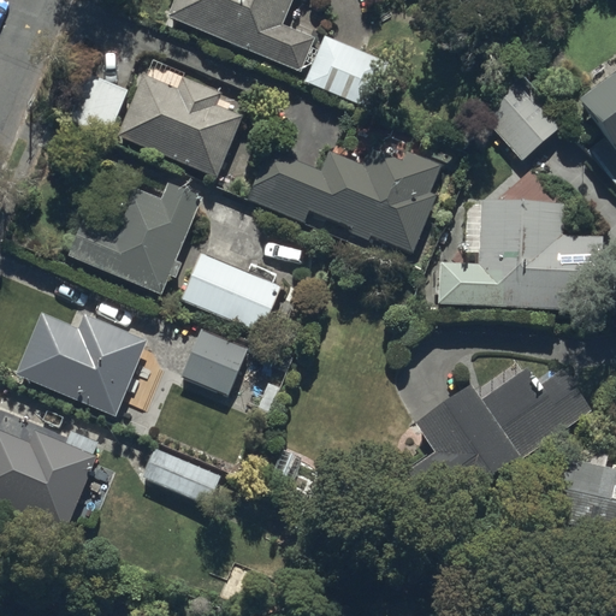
[(291,0),(173,0),(167,16),(300,70),(314,36),(282,23),(291,0)]
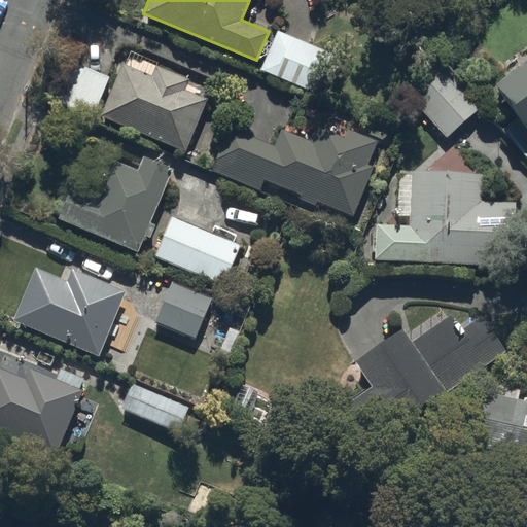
[(332,54),(278,31),(261,70),(316,94),(332,54)]
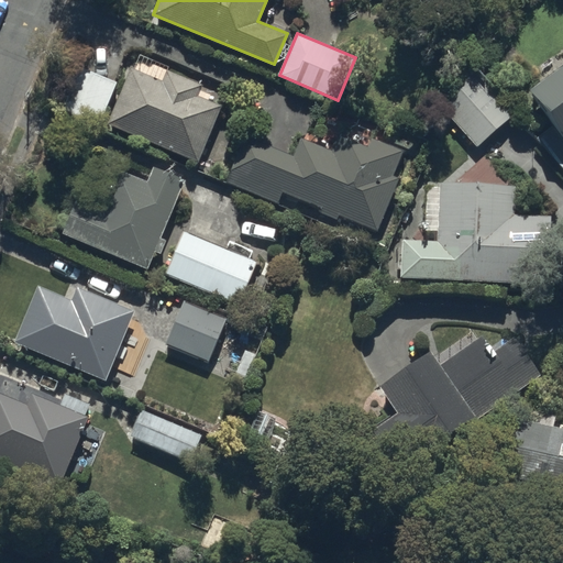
[(562,65),(529,90),(554,124),(538,135),(562,164),(562,65)]
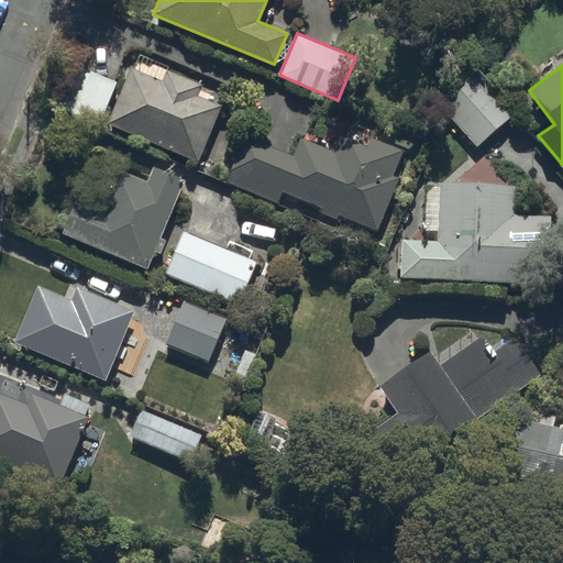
[(100,123),(118,83),(83,67),(63,108),(100,123)]
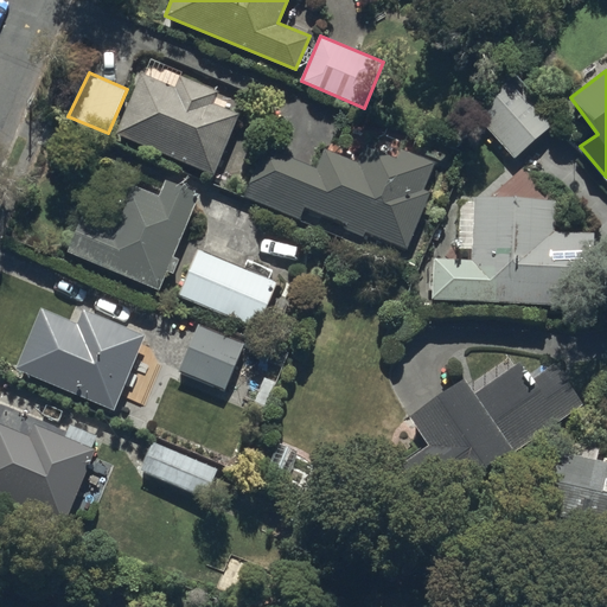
[(176,88),(141,74),(115,134),(215,176),(240,114),(215,104),(219,93),(180,76),(176,88)]
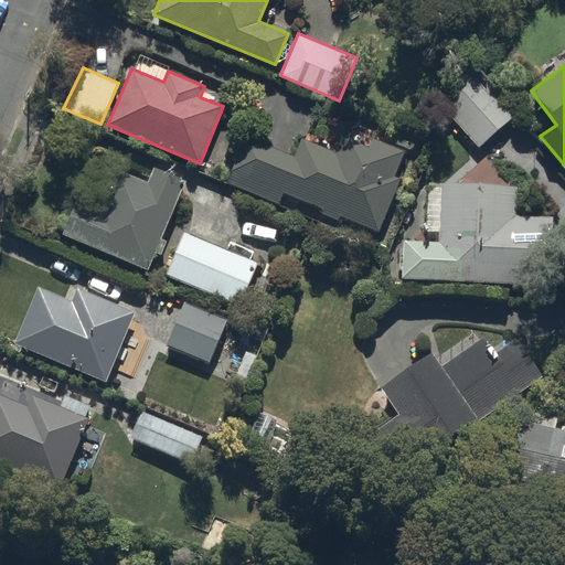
[(478,150),(516,118),(480,74),(441,106),(478,150)]
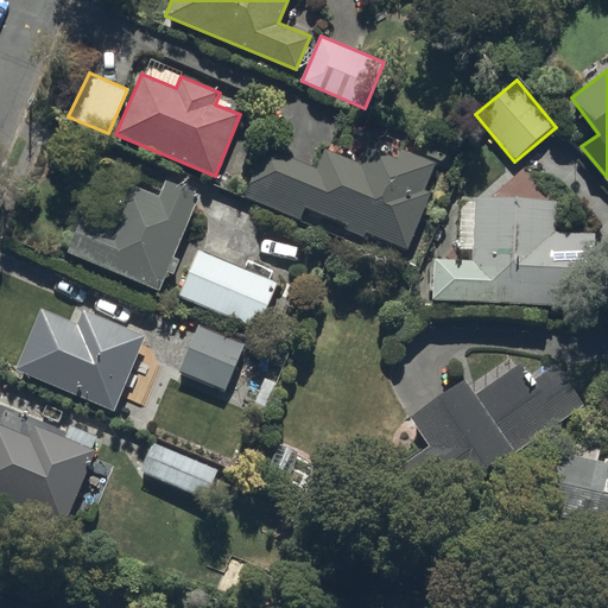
[(325,150),(317,169),(265,147),(246,196),(302,219),(305,208),(349,226),(347,230),(365,238),(366,233),(409,249),(431,192),(424,190),(435,164),(401,150),(398,160),(366,147),(359,164),(325,150)]
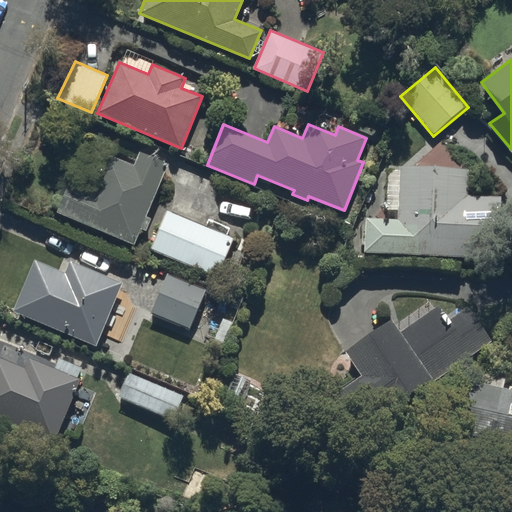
[(69,182),(56,212),(134,246),(141,229),(146,232),(152,220),(145,217),(167,166),(139,154),(134,168),(106,156),(90,191),(69,182)]
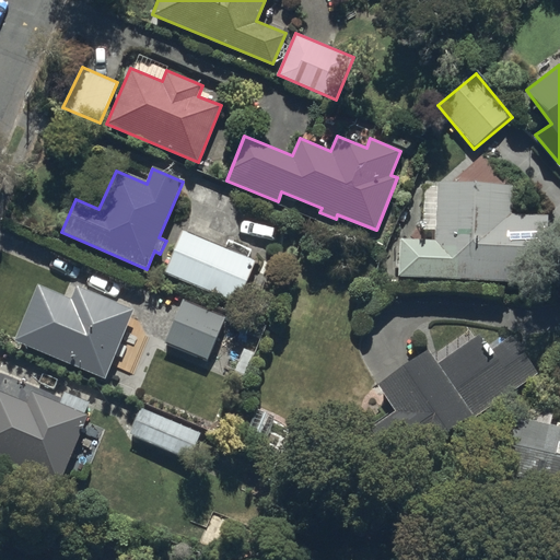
[(399,238),(398,276),(546,281),(548,217),(512,214),(513,187),(424,183),(423,229),(434,229),(434,240),(399,238)]
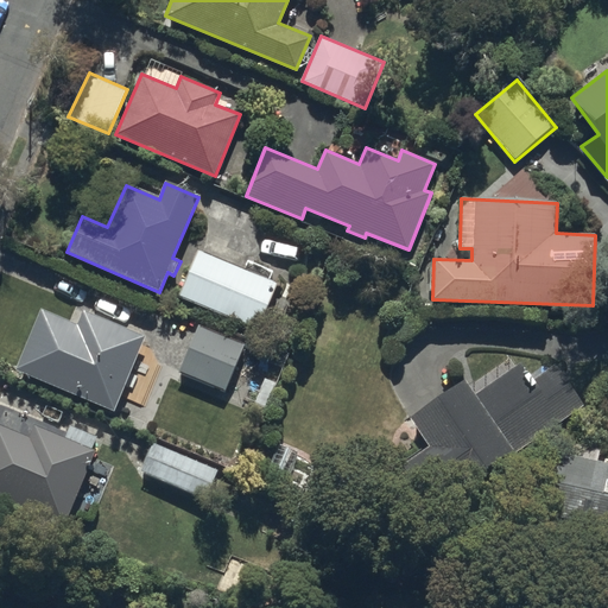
[(278,283),(197,249),(179,295),(260,327),(278,283)]
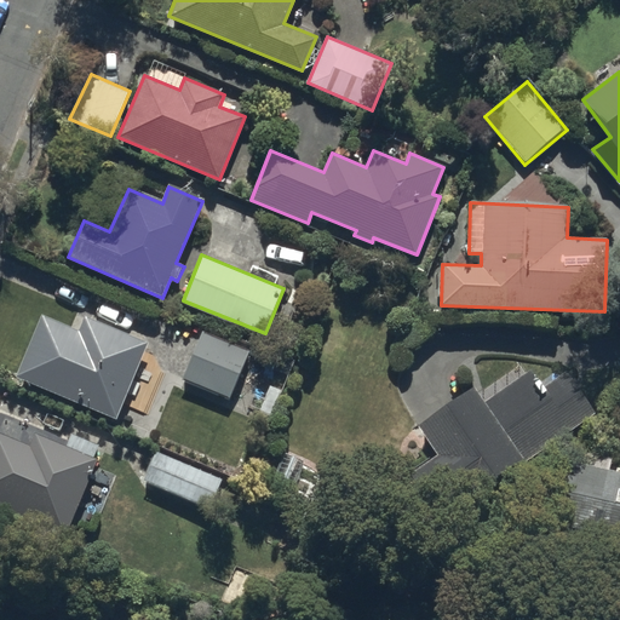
[(148,344),(85,317),(79,332),(41,316),(16,378),(116,420),(148,344)]
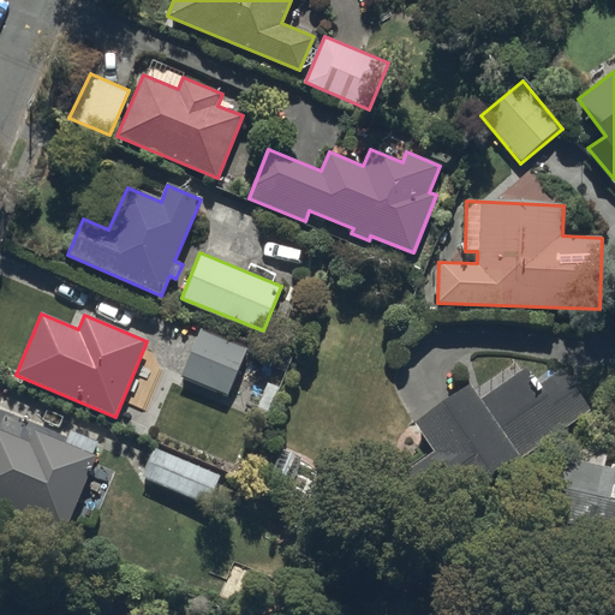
[(248,350),(202,330),(181,377),(227,396),(248,350)]
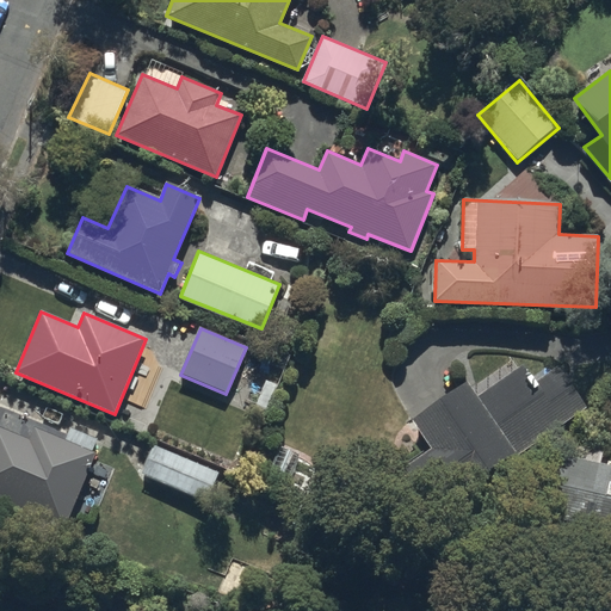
[(467,389),(412,426),(431,455),(407,471),(436,513),(586,412),(557,370),(535,386),(523,369),(475,401),(467,389)]
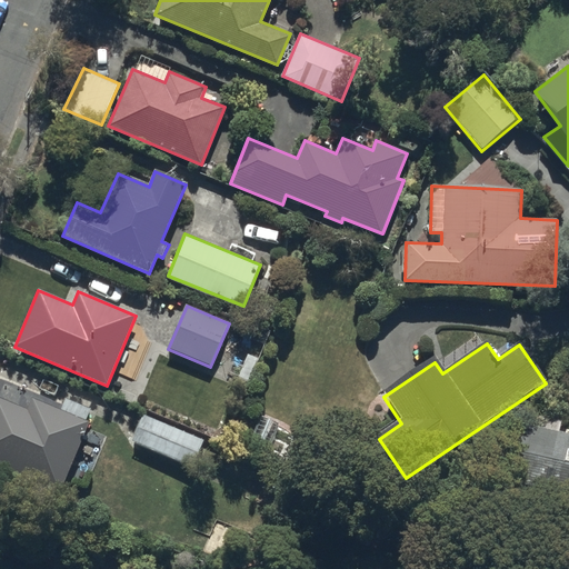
[(89,422),(31,399),(26,410),(0,399),(0,468),(60,492),(89,422)]
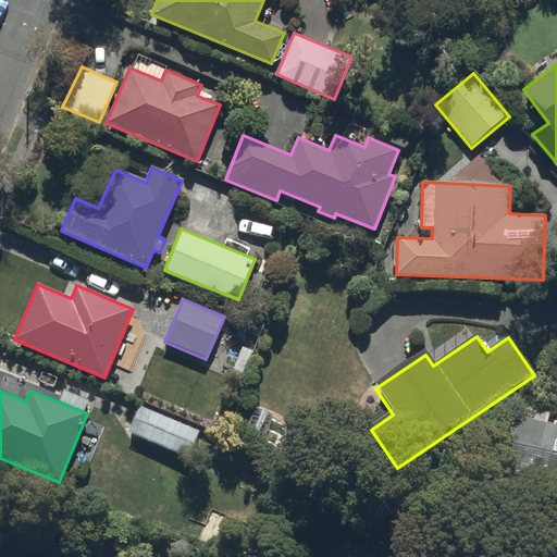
[(139,405),(127,433),(188,458),(199,430),(139,405)]
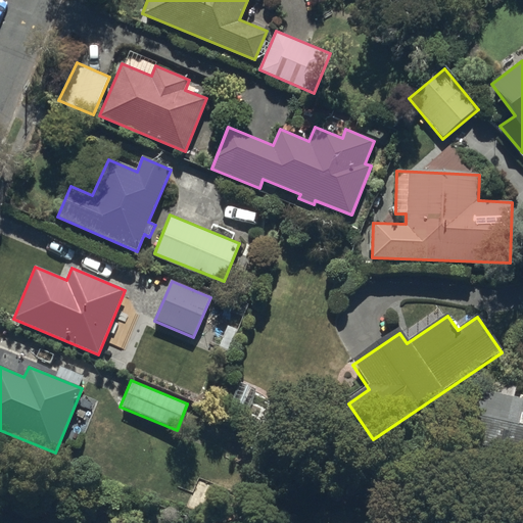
[(257,391),(239,384),(230,407),(248,414),(257,391)]
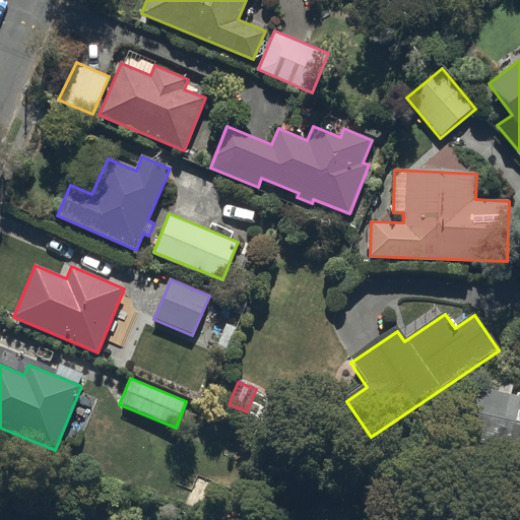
[(519,402),(475,393),(463,447),(519,460),(519,402)]
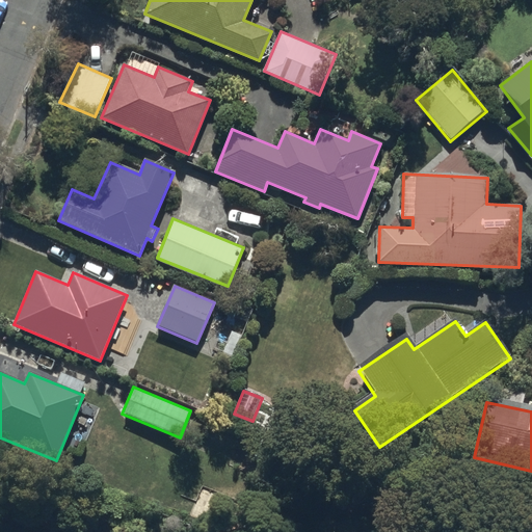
All buildings are outlined.
